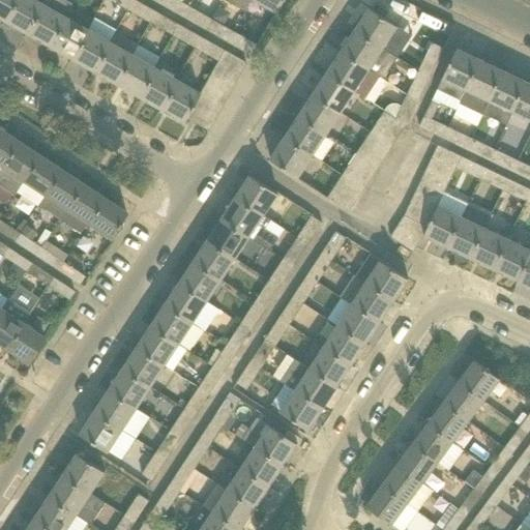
[(0,0),(0,19),(2,21),(3,21),(15,0),(0,0)]
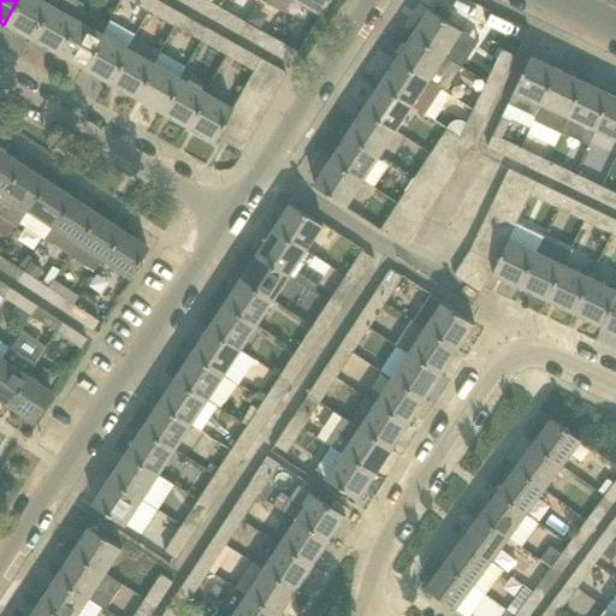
[(17,0),(4,24),(29,39),(30,39),(48,6),(37,0),(17,0)]
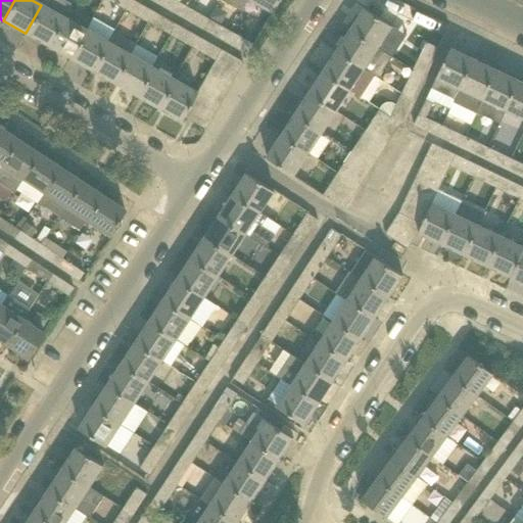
[(26,33),(47,45),(62,17),(63,17),(69,7),(57,0),(44,0),(41,5),(26,33)]
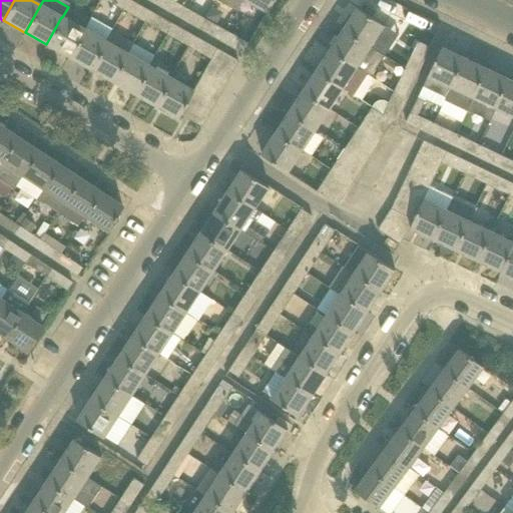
[(128,0),(106,0),(123,10),(128,0)]
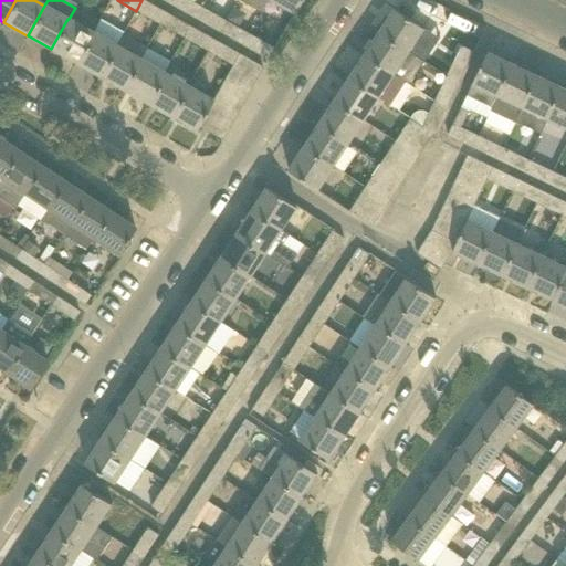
[(166,12),(143,0),(142,0),(136,11),(150,19),(146,28),(154,32),(158,23),(159,24),(166,12)]
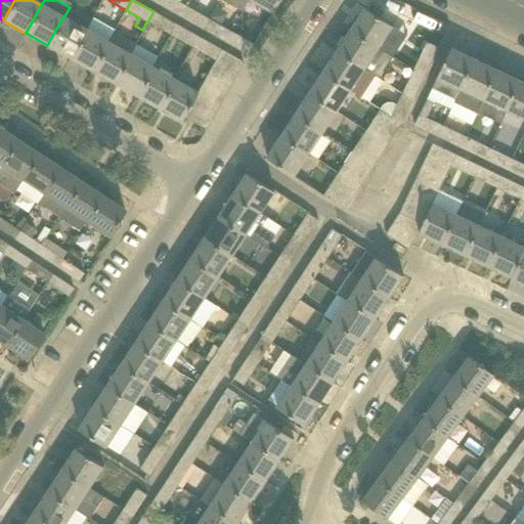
[(176,0),(160,0),(159,3),(180,15),(186,5),(176,0)]
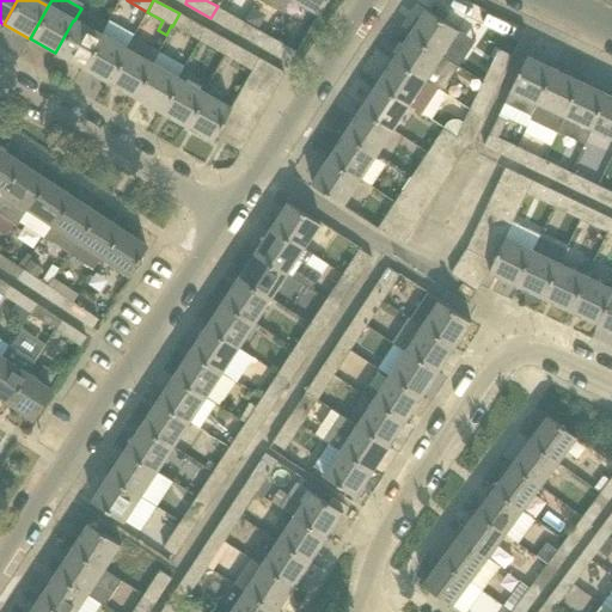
[(258,0),(282,13),(289,0),(258,0)]
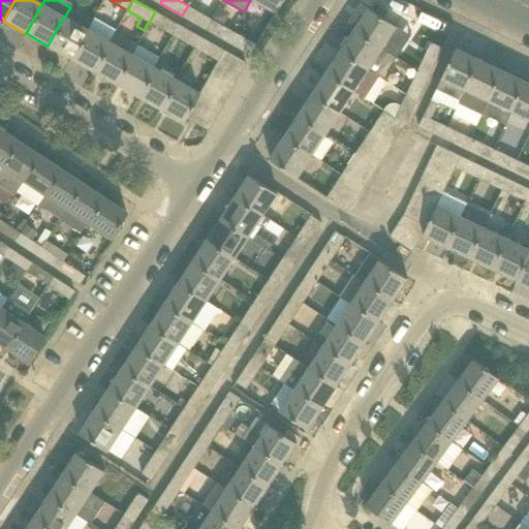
[(252,0),(269,9),(274,11),(280,0),(252,0)]
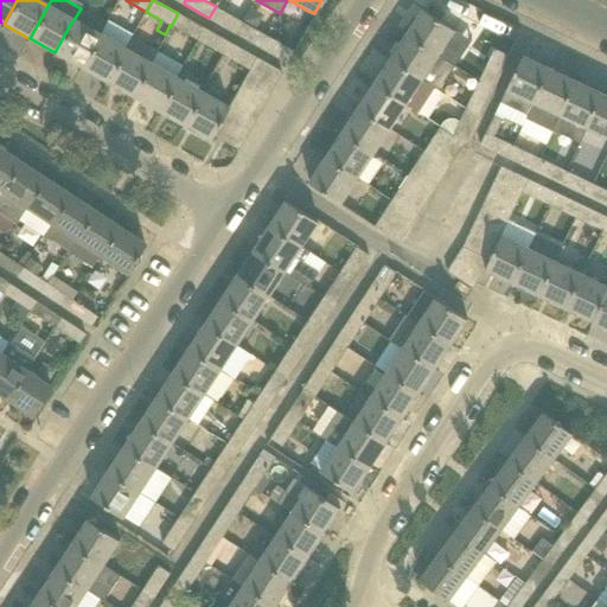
[(241,20),(216,6),(209,18),(235,33),(241,20)]
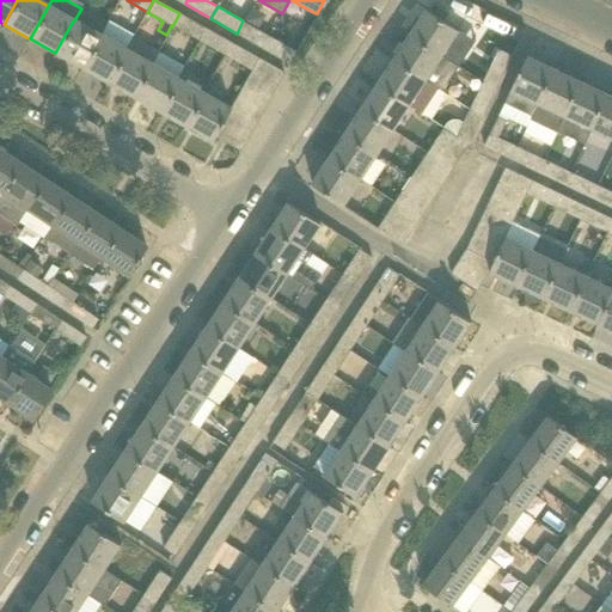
[(459,30),(427,10),(410,34),(442,55),(444,55),(460,66),(476,42),(459,30)]
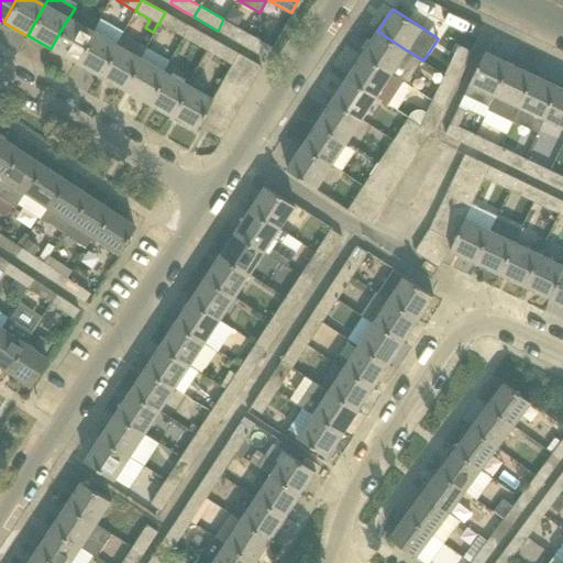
[(189,26),(165,12),(158,24),(183,37),(189,26)]
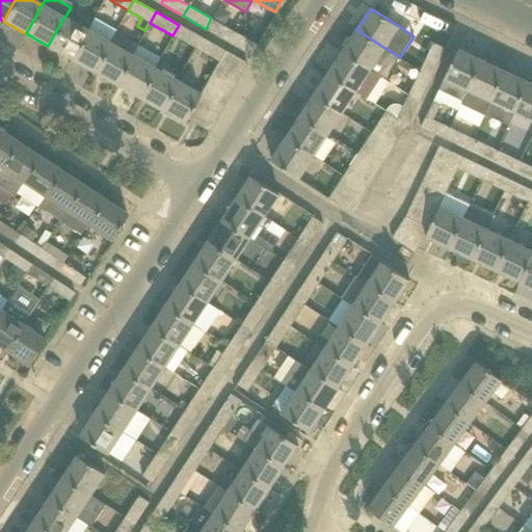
[(48,46),(70,58),(86,30),(64,18),(63,18),(48,46)]
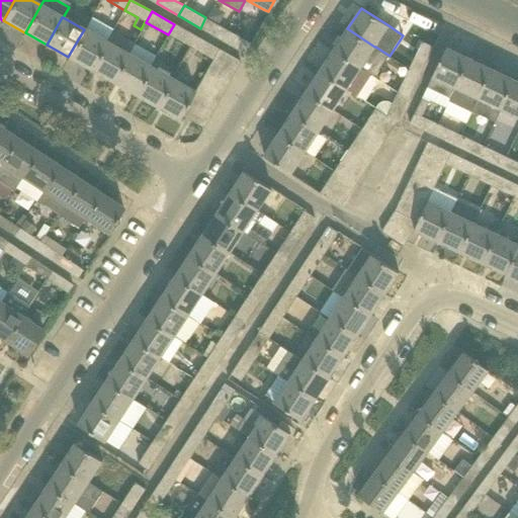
[(222,40),(228,30),(205,17),(200,28),(222,40)]
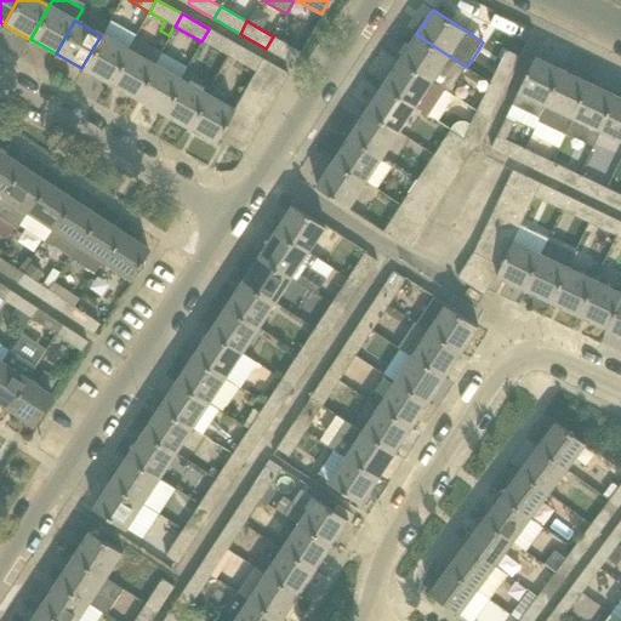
[(235,44),(209,29),(201,41),(228,56),(235,44)]
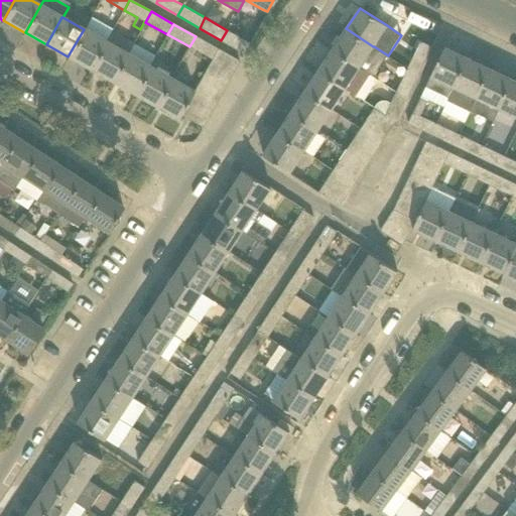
[(346,28),(333,49),(374,77),(388,55),(374,46),(373,46),(346,28)]
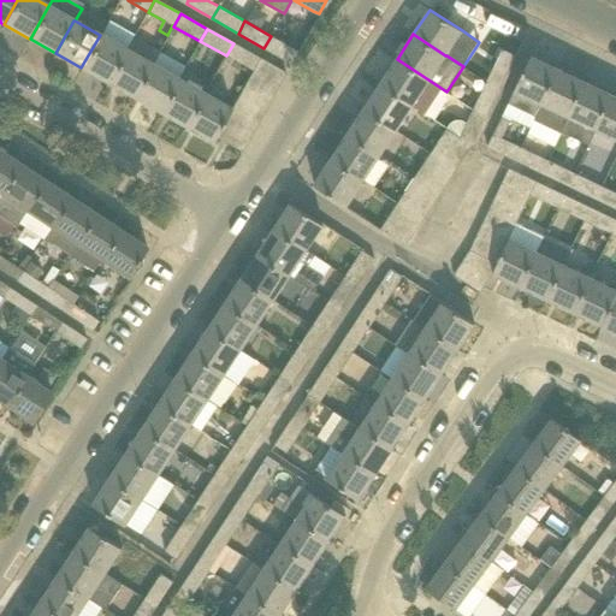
[(81,67),(107,82),(107,83),(126,49),(100,35),(81,67)]
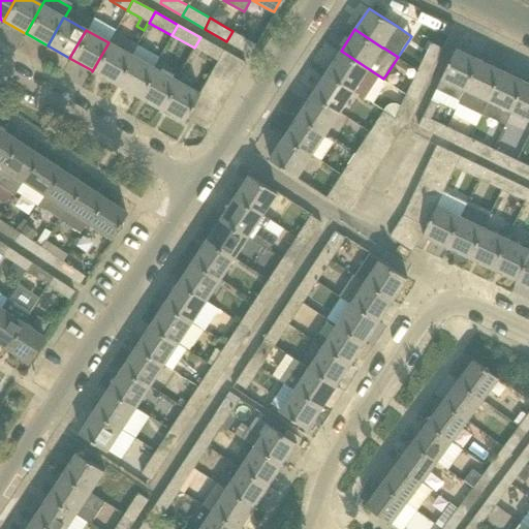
[(226,41),(249,55),(255,44),(232,31),(226,41)]
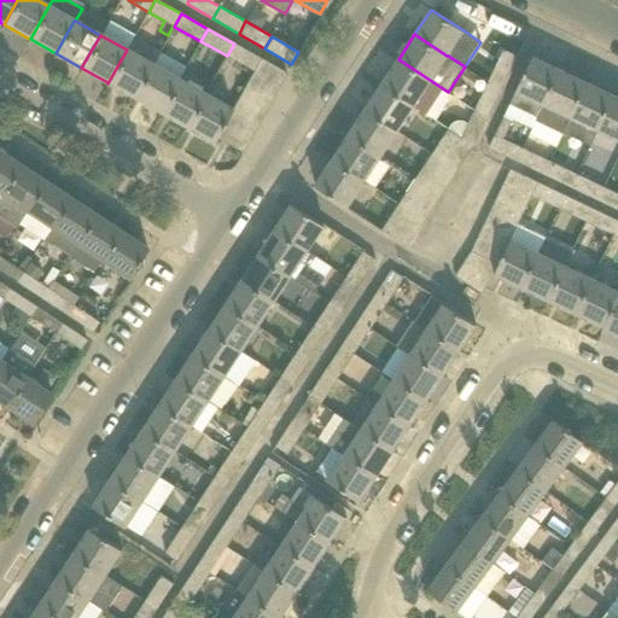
[(134,38),(127,50),(108,83),(134,98),(159,52),(134,38)]
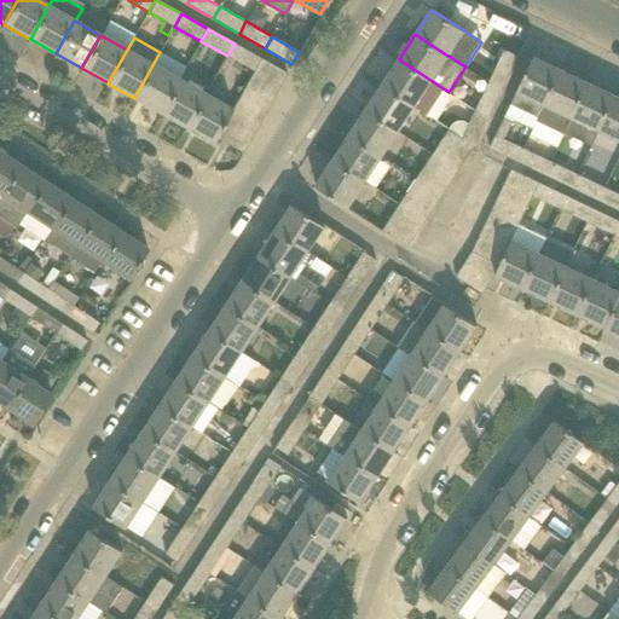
[(235,44),(227,56),(254,70),(261,58),(235,44)]
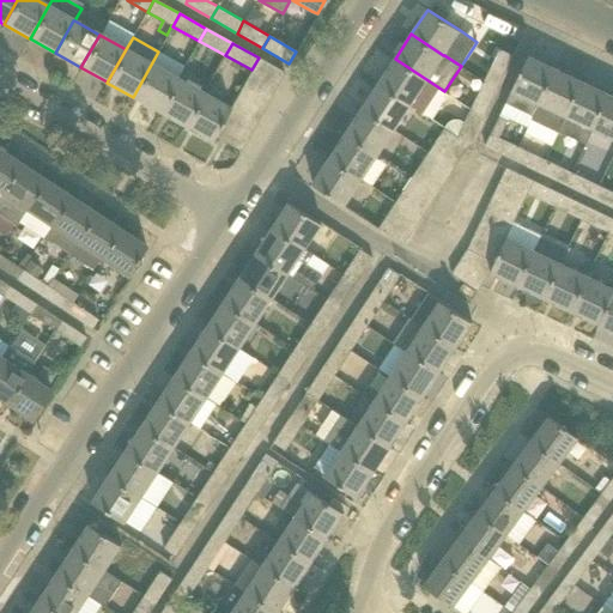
[(498,89),(514,55),(501,49),(485,82),(498,89)]
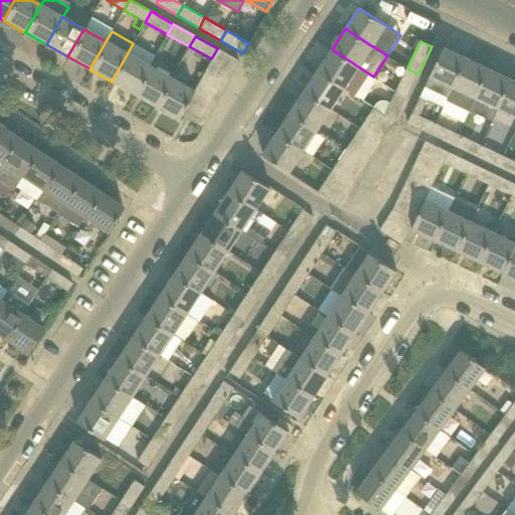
[(149,65),(155,55),(133,43),(112,81),(134,94),(149,65)]
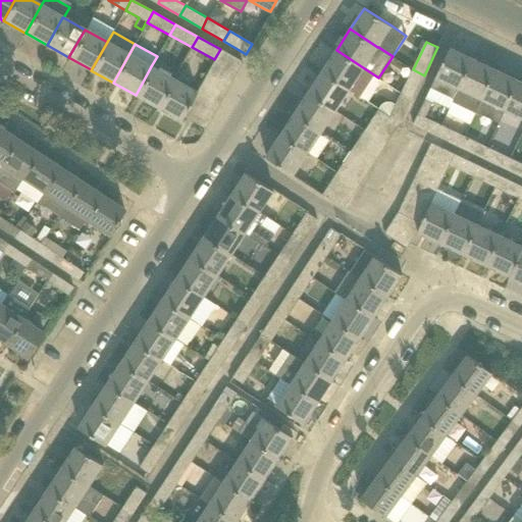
[(473,58),(451,47),(427,95),(452,106),(454,102),(453,102),(473,58)]
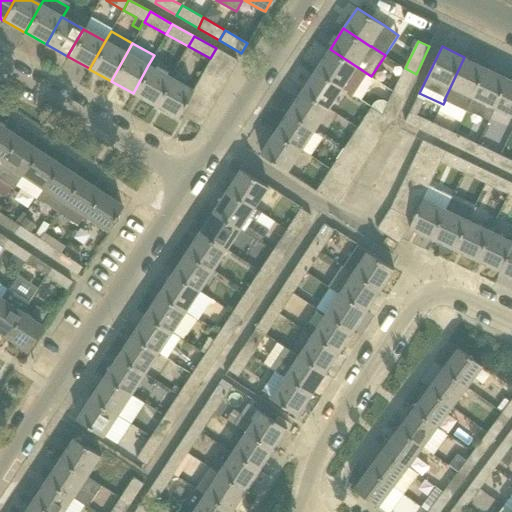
[(210,58),(209,59),(231,72),(238,61),(216,48),(210,58)]
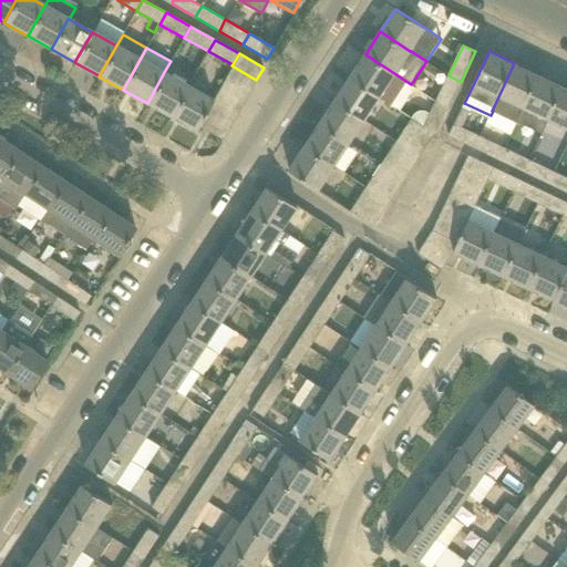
[(380,98),(380,96),(400,110),(415,88),(411,84),(366,54),(350,78),(380,98)]
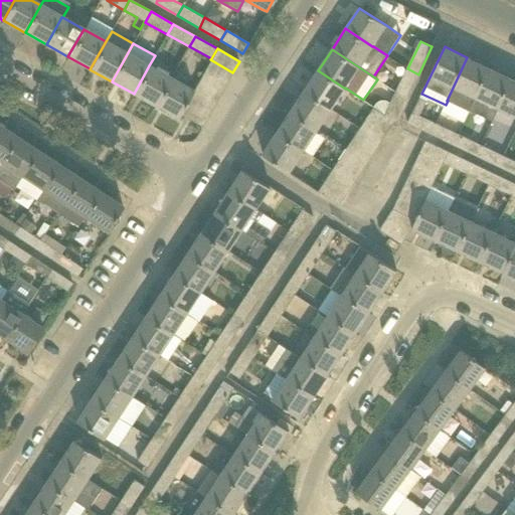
[(490,68),(467,57),(447,101),(448,101),(470,111),(476,98),(490,68)]
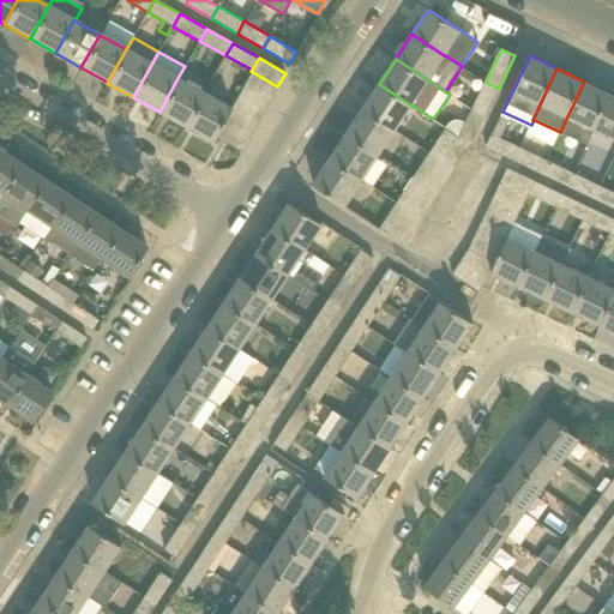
[(251,71),(244,84),(270,98),(277,86),(251,71)]
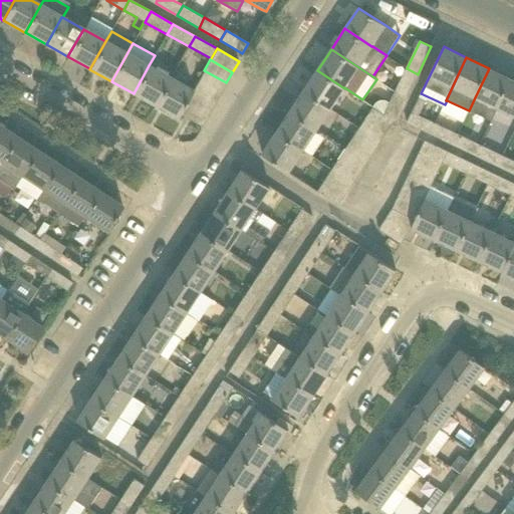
[(134,93),(155,106),(156,106),(171,78),(149,65),(134,93)]
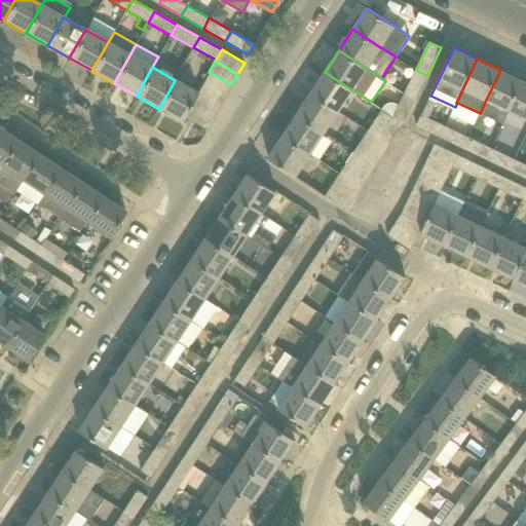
[(416,70),(404,94),(416,100),(427,76),(416,70)]
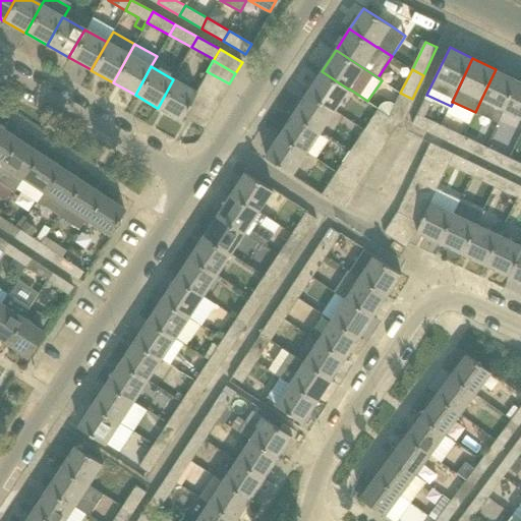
[(518,80),(496,69),(481,99),(475,112),(498,123),(504,110),(505,110),(518,80)]
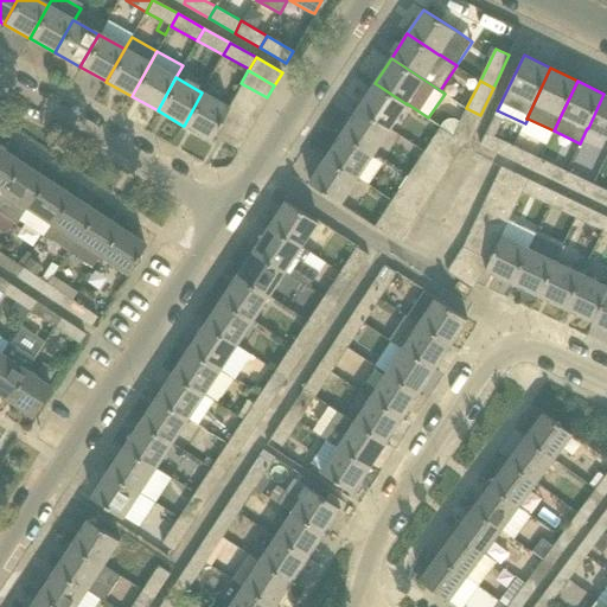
[(209,82),(203,93),(202,93),(184,126),(209,140),(212,135),(219,122),(227,109),(234,96),(209,82)]
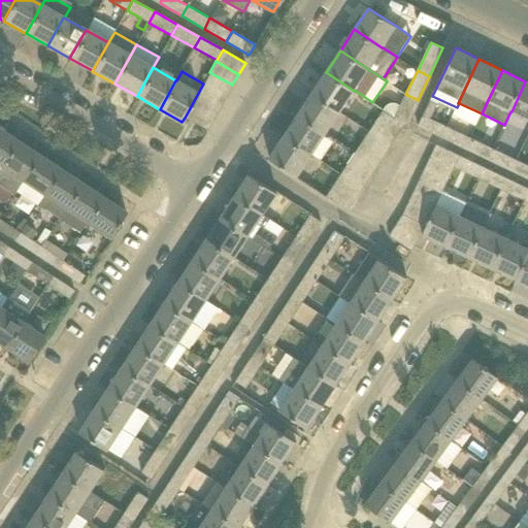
[(232,85),(209,72),(203,84),(226,96),(232,85)]
